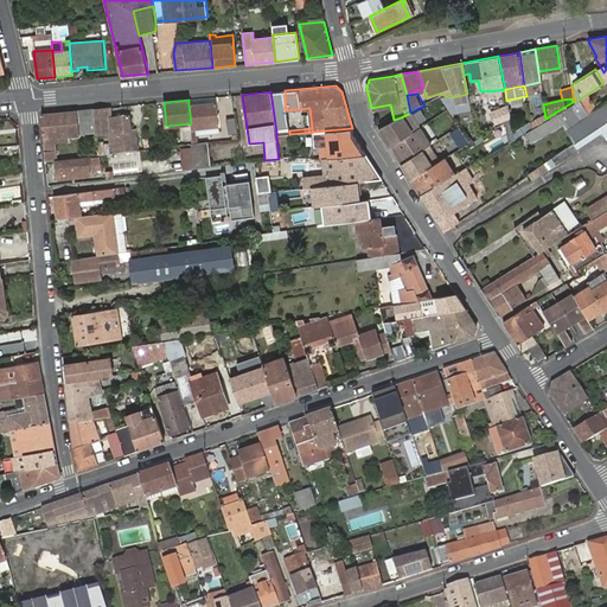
[(555,113),(561,121),(574,142),(600,127),(606,122),(606,100),(588,113),(579,100),(574,101),(573,102),(555,113)]
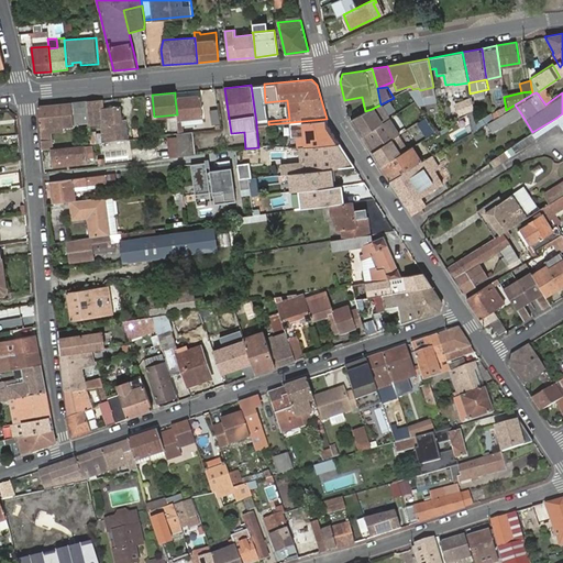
[(175,98),(177,114),(177,120),(183,120),(202,118),(200,96),(175,98)]
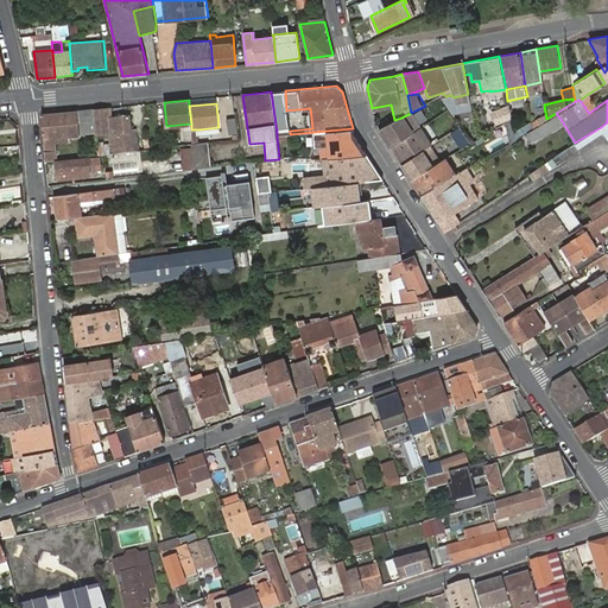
[(495,124),(511,119),(508,106),(492,111),(495,124)]
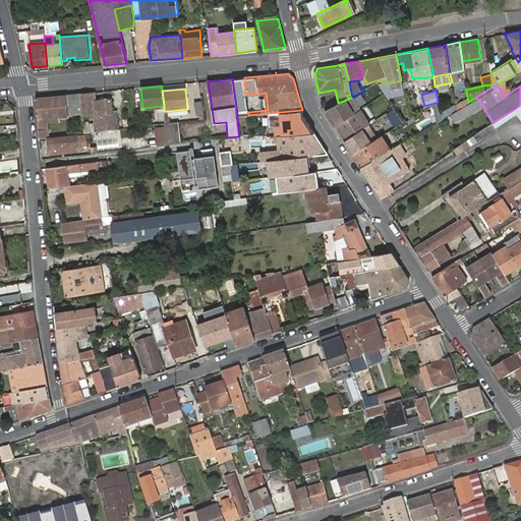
[(91,93),(79,94),(81,116),(93,114),(94,124),(94,129),(103,128),(103,130),(113,128),(111,112),(110,100),(92,102),(91,93)]
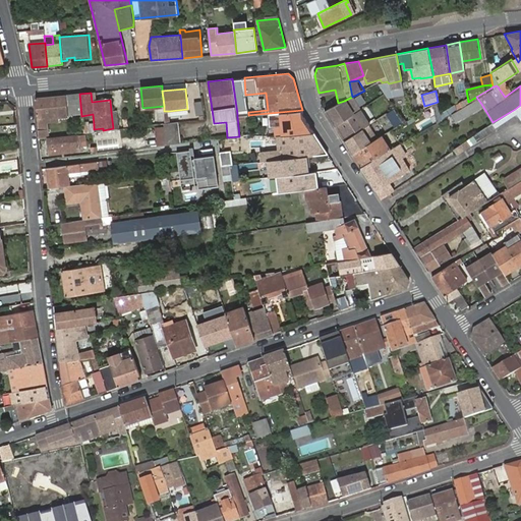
[(73,103),(75,114),(75,116),(81,116),(79,94),(65,95),(66,104),(73,103)]
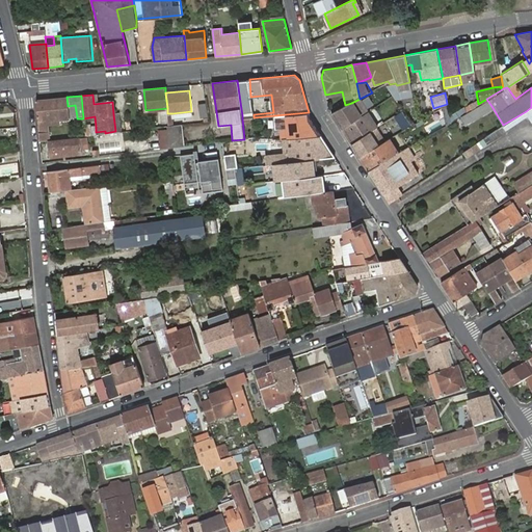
[(36,100),(40,141),(49,140),(49,133),(48,125),(59,123),(59,118),(69,117),(77,116),(75,105),(68,106),(67,97),(36,100)]
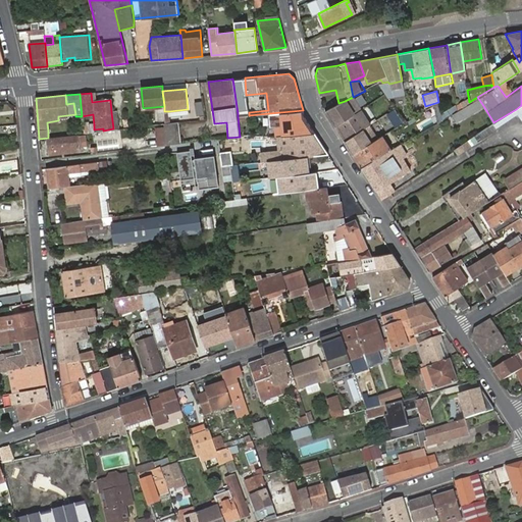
[(323,112),(343,143),(352,156),(353,154),(377,140),(371,125),(353,97),(345,101),(338,103),(323,112)]
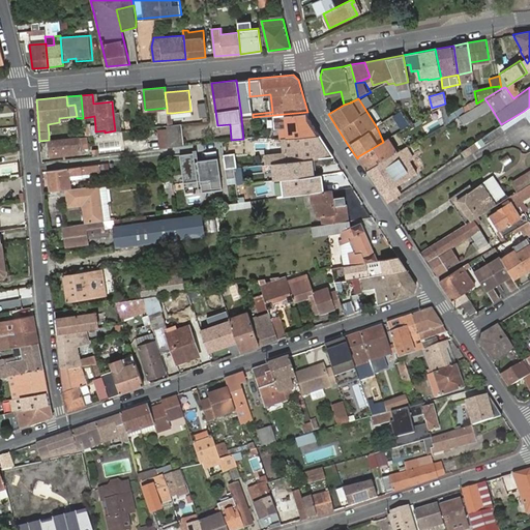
[(464,112),(460,114),(464,120),(490,106),(484,98),(476,104),(464,112)]
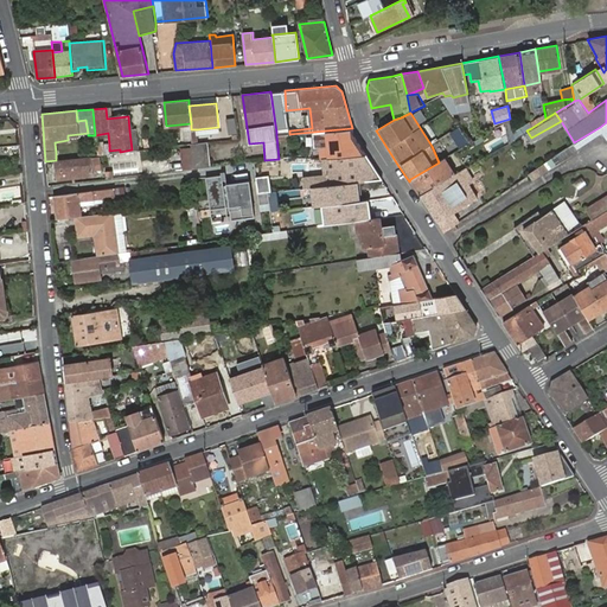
[(229,134),(237,134),(235,117),(227,119),(229,134)]
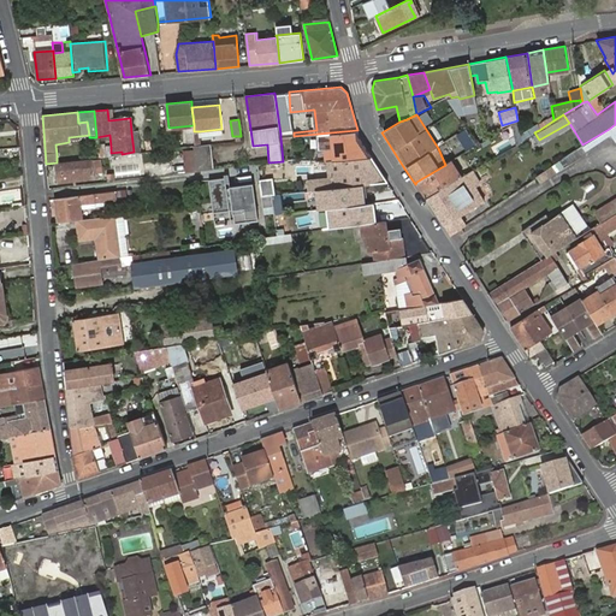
[(611,135),(609,129),(582,144),(587,152),(611,135)]
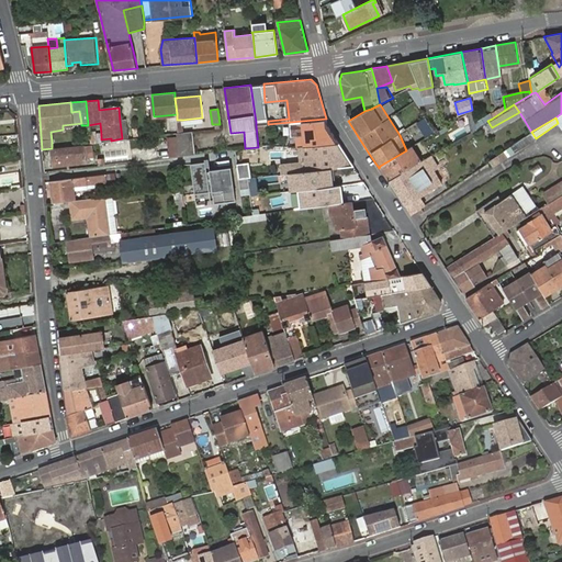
[(298,136),(299,147),(339,144),(327,125),(326,119),(290,122),(291,136),(298,136)]
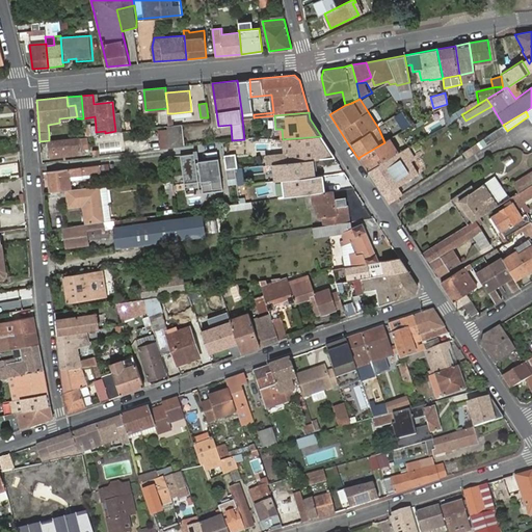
[(166,127),(167,127),(168,127),(167,116),(159,116),(161,128),(166,127)]
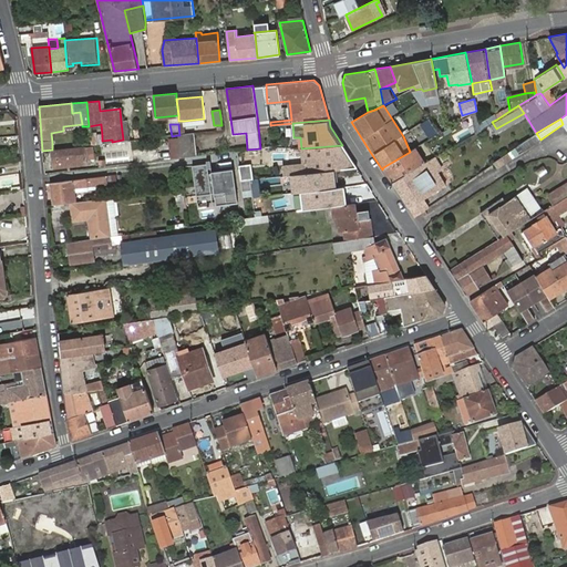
[(90,132),(91,145),(103,143),(102,141),(102,135),(96,135),(95,131),(90,132)]
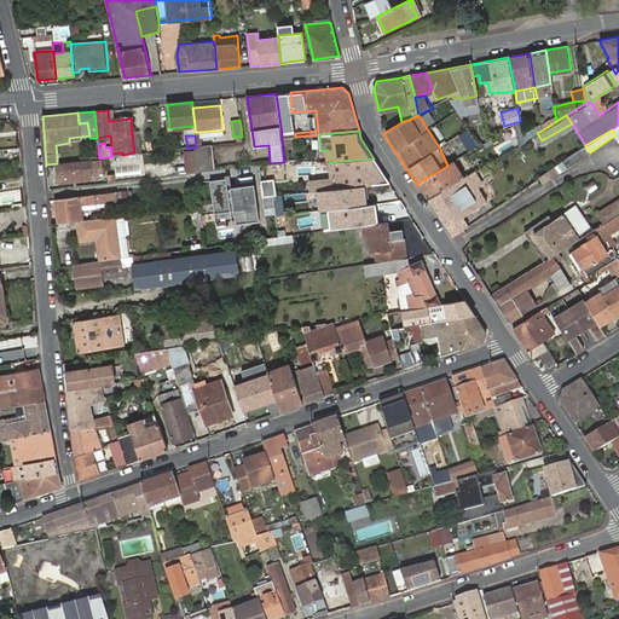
[(566,160),(571,167),(591,155),(590,152),(585,145),(566,160)]
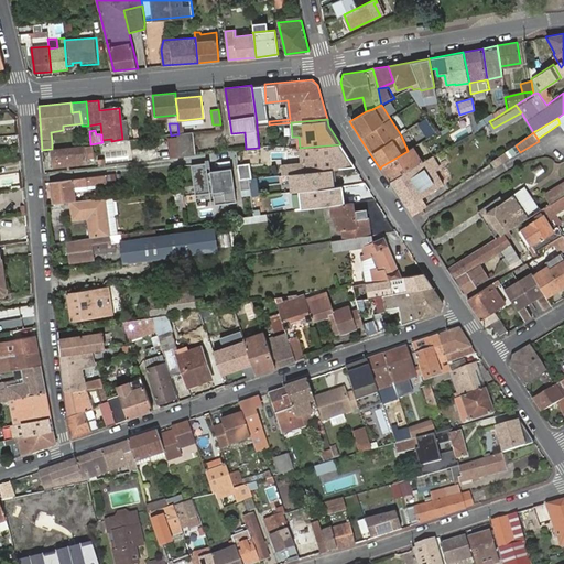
[(180,156),(195,155),(193,133),(184,133),(179,134),(177,134),(180,156)]
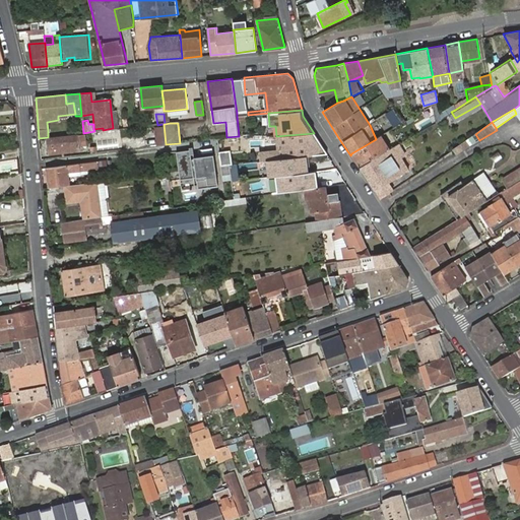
[(154,127),(156,145),(165,144),(163,127),(154,127)]
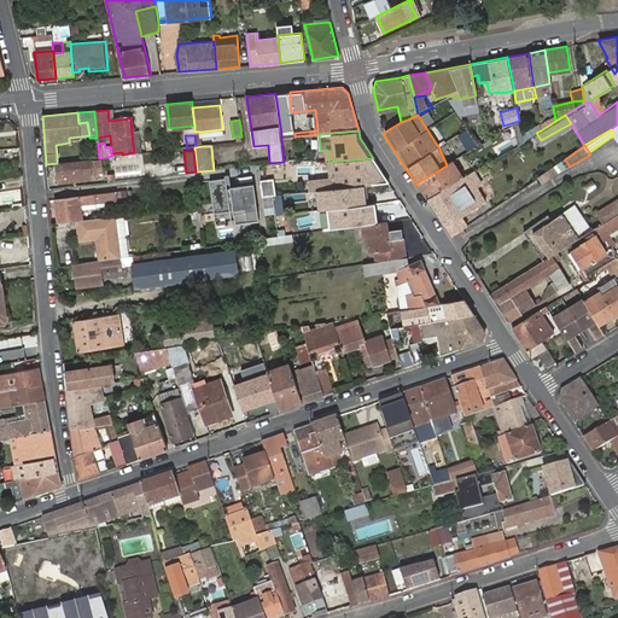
[(373,158),(328,162),(331,178),(309,180),(312,192),(360,186),(389,182),(373,158)]
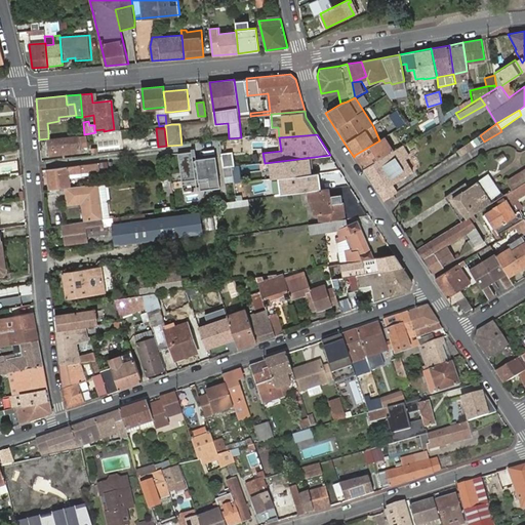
[(478,146),(484,142),(480,135),(474,139),(477,144),(478,146)]
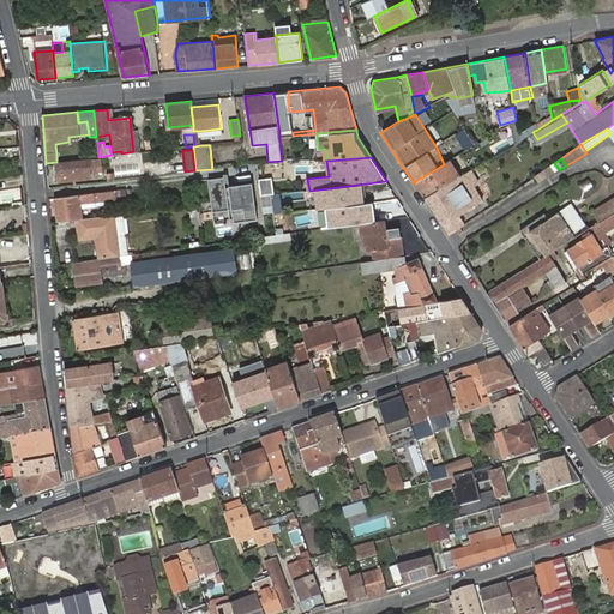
[(74,176),(94,174),(103,173),(102,160),(55,164),(58,182),(74,181),(74,176)]
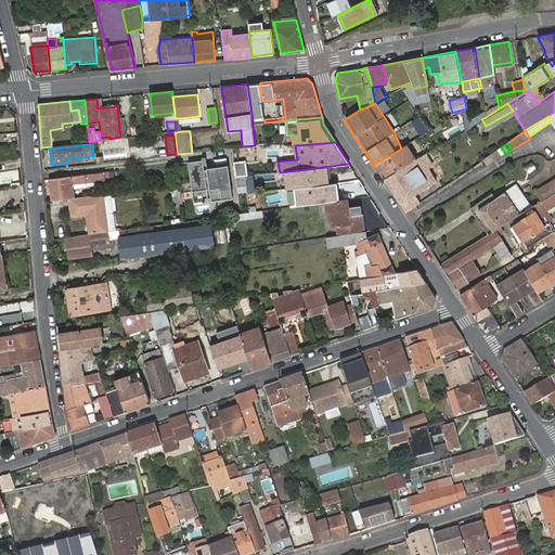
[(103,160),(126,158),(125,146),(103,147),(103,160)]
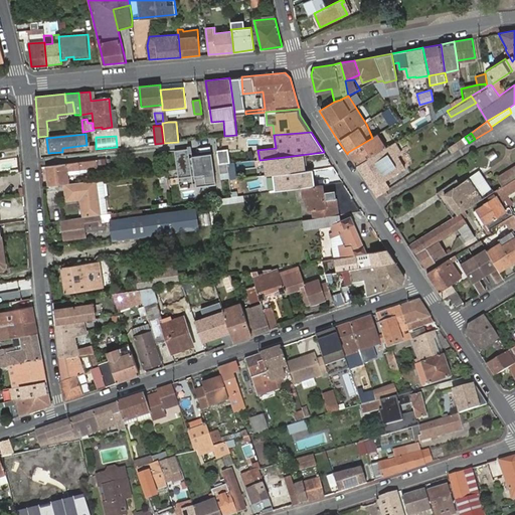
[(384,149),(376,136),(372,138),(369,140),(377,153),(384,149)]
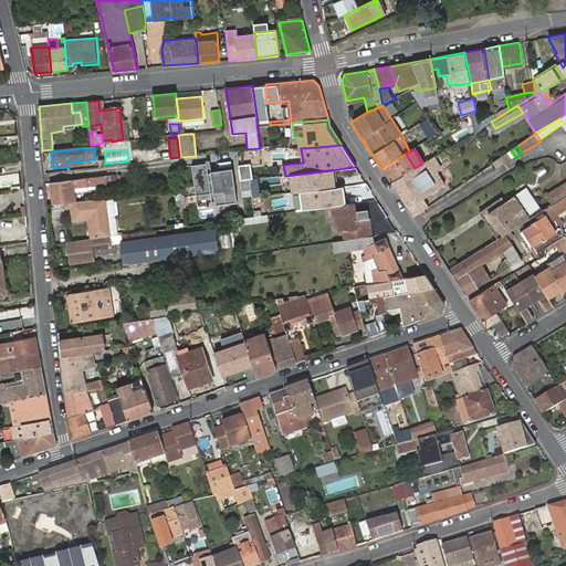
[(498,166),(514,155),(511,150),(494,161),(498,166)]
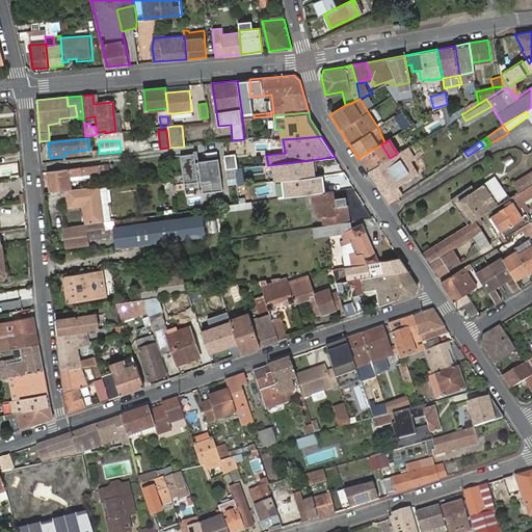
[(390,158),(381,144),(360,157),(369,171),(390,158)]
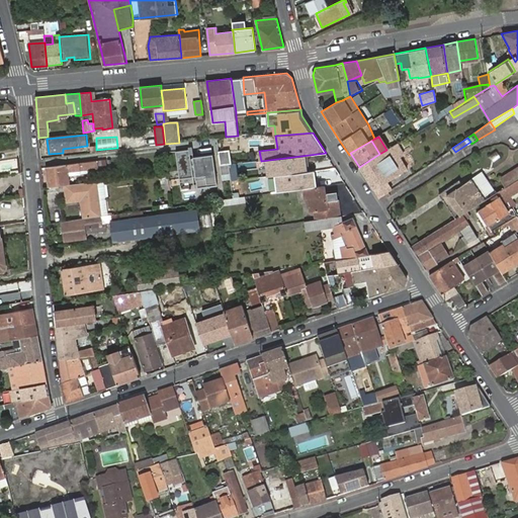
[(403,154),(397,144),(393,147),(399,157),(403,154)]
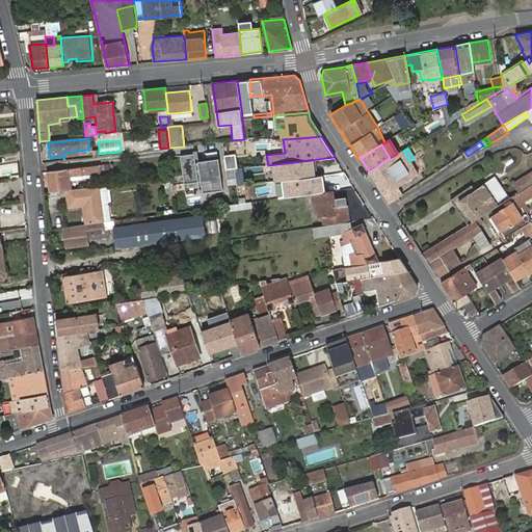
[(403,151),(397,154),(390,158),(369,171),(384,194),(397,186),(418,174),(409,161),(403,151)]
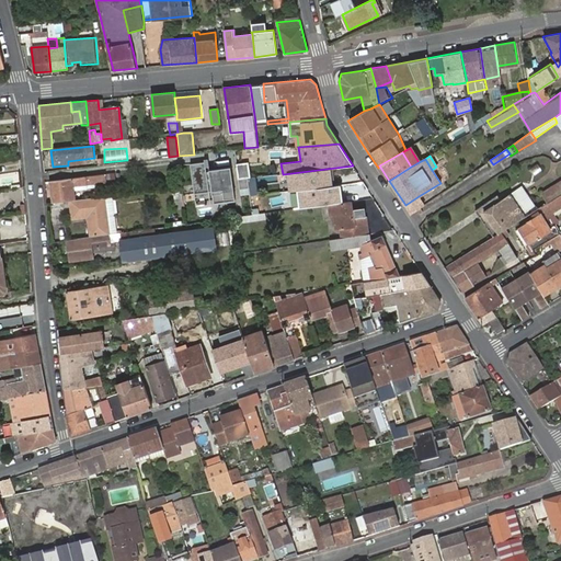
[(204,161),(191,162),(196,207),(235,202),(230,167),(205,170),(204,161)]
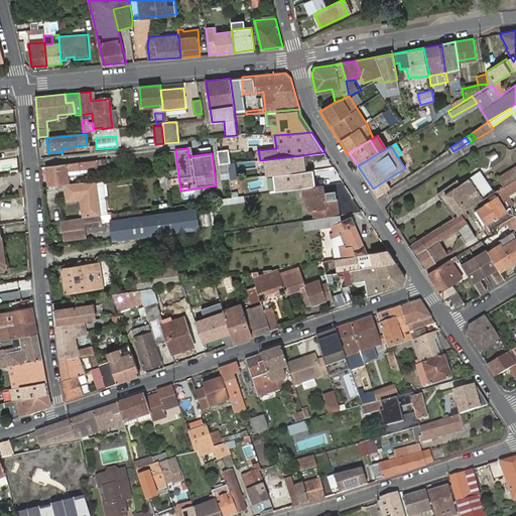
[(489,161),(499,156),(495,150),(486,155),(489,161)]
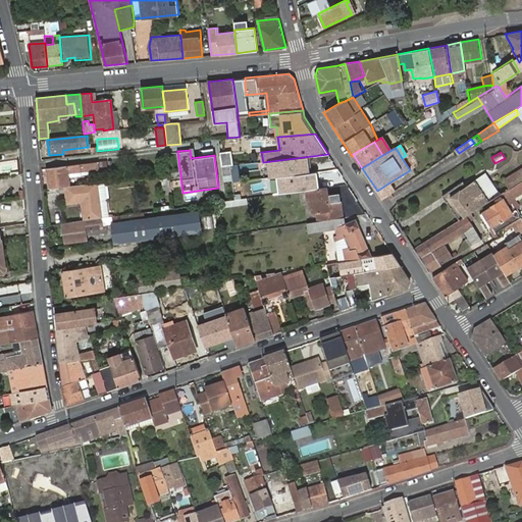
[(304,157),(263,162),(265,178),(273,177),(275,194),(307,190),(315,189),(313,172),(306,172),(304,157)]
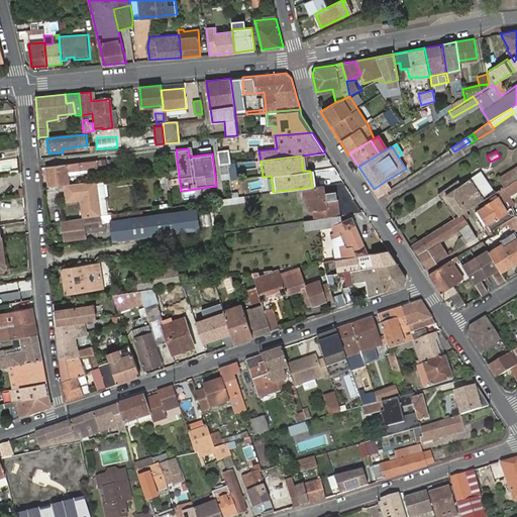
[(98,169),(97,161),(45,167),(47,186),(62,185),(70,184),(69,173),(98,169)]
